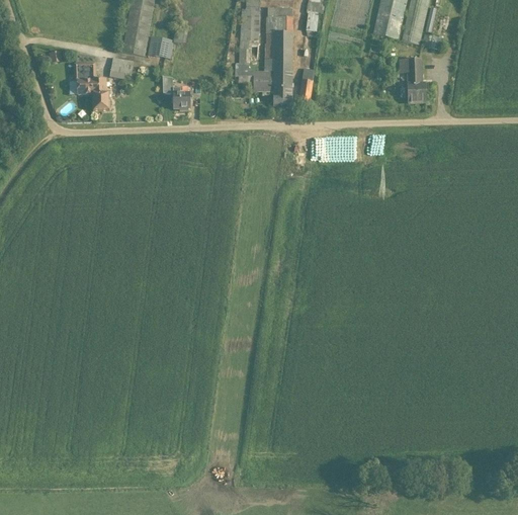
[(130,0),(121,52),(145,56),(154,0),(130,0)]
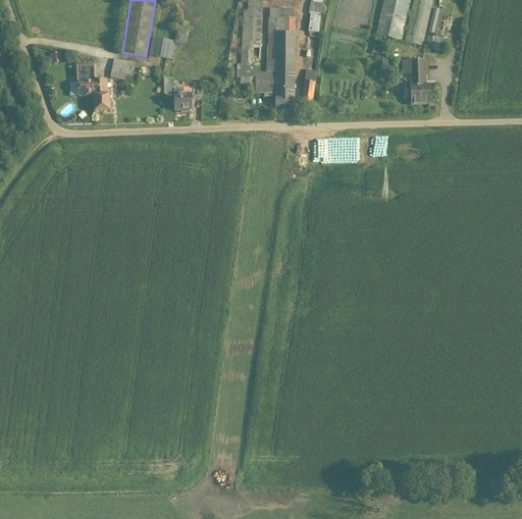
[(249,0),(249,8),(254,8),(262,9),(262,0),(249,0)]
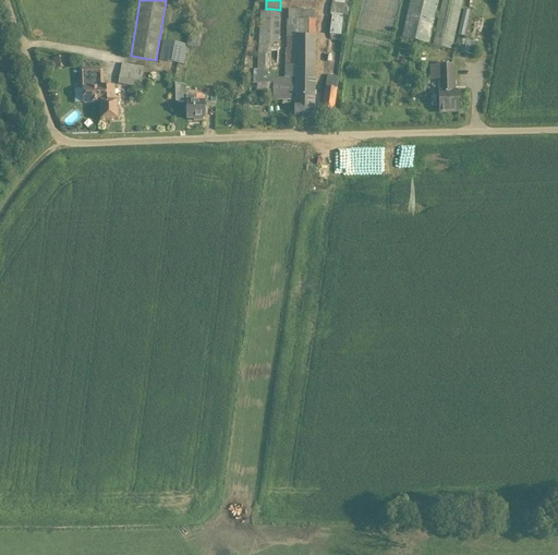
[(409,0),(401,36),(429,43),(438,0),(409,0)]
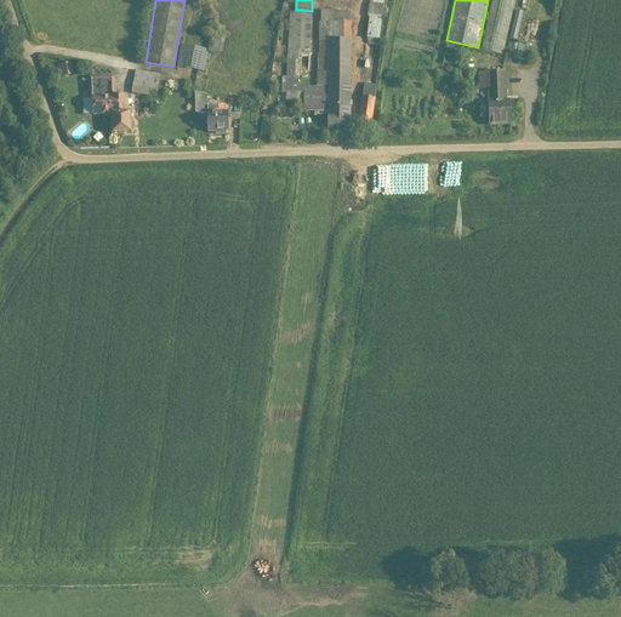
[(490,0),(480,49),(503,53),(514,0),(490,0)]
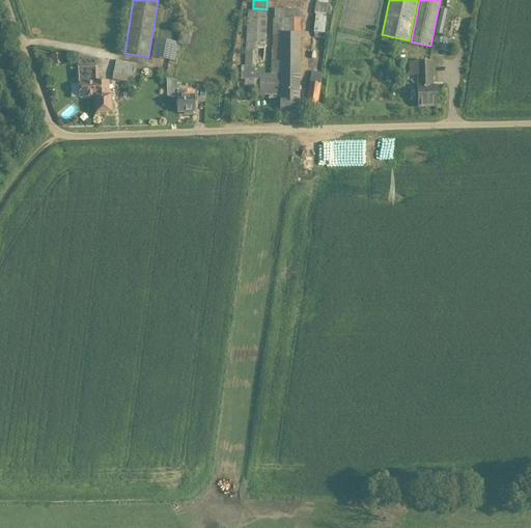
[(260,85),(259,73),(255,73),(256,58),(257,58),(258,46),(266,46),(266,42),(256,40),(258,8),(253,8),(248,8),(246,63),(242,63),(241,77),(243,77),(243,84),(249,84),(249,95),(253,95),(254,85),(260,85)]
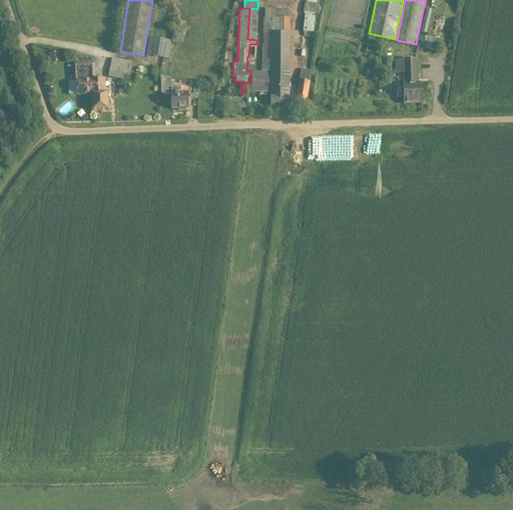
[(257,40),(258,9),(249,8),(247,39),(257,40)]
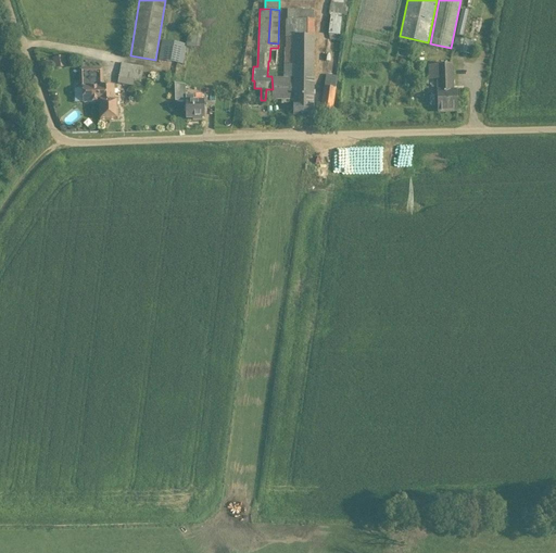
[(340,32),(340,15),(330,15),(330,32),(340,32)]
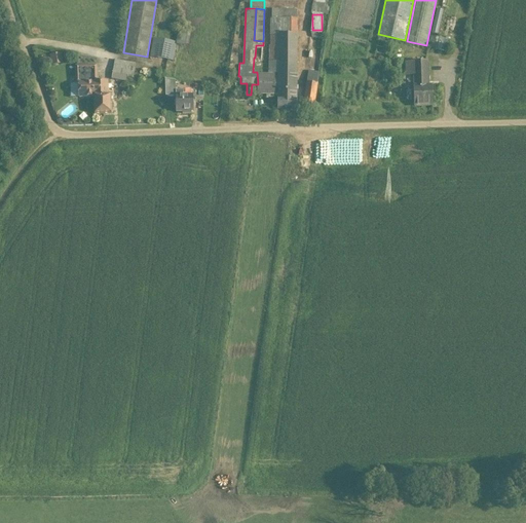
[(277,92),(297,92),(297,17),(296,17),(272,16),(271,16),(270,59),(269,59),(269,72),(257,72),(258,84),(258,92),(277,92)]
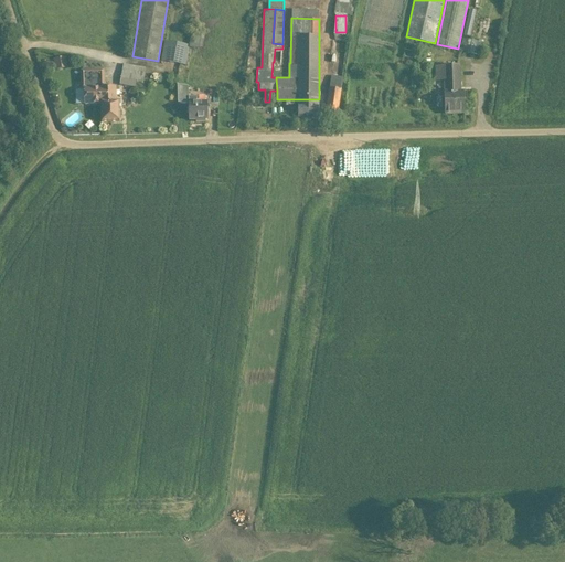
[(185,62),(190,42),(164,36),(160,57),(185,62)]
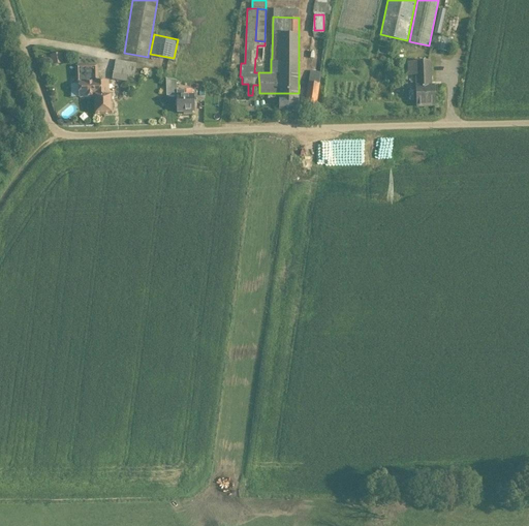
[(452,38),(433,34),(431,45),(449,50),(450,45),(453,47),(453,43),(450,42),(452,38)]
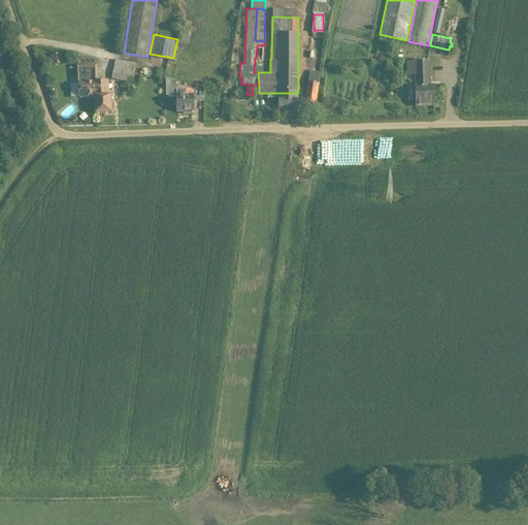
[(61,53),(52,55),(53,62),(62,61),(61,53)]
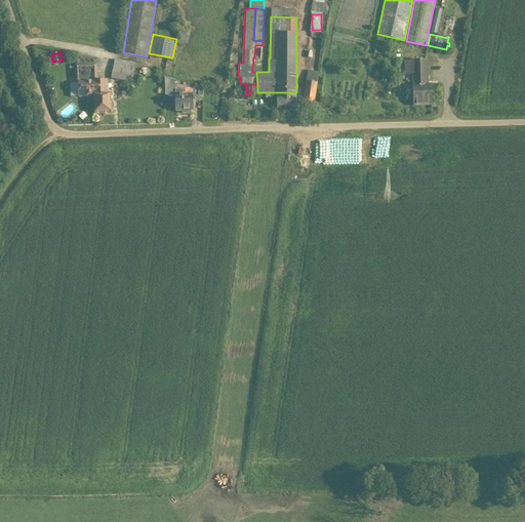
[(134,62),(115,58),(113,71),(132,75),(134,62)]
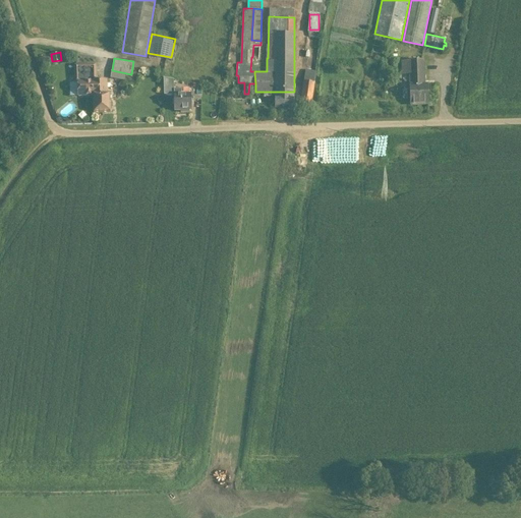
[(409,59),(402,60),(402,72),(410,72),(409,59)]
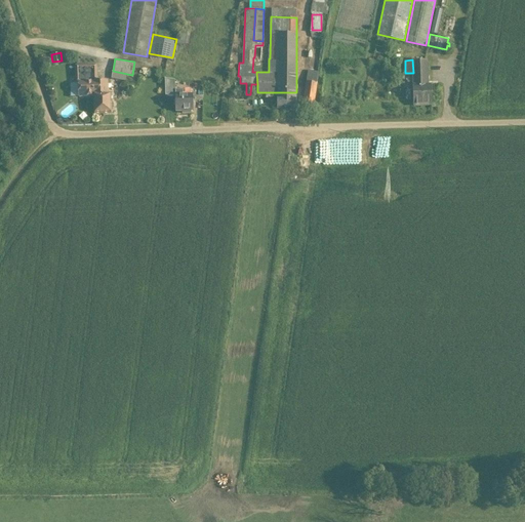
[(428,59),(412,59),(413,73),(413,85),(412,85),(413,104),(432,104),(431,84),(429,85),(428,59)]
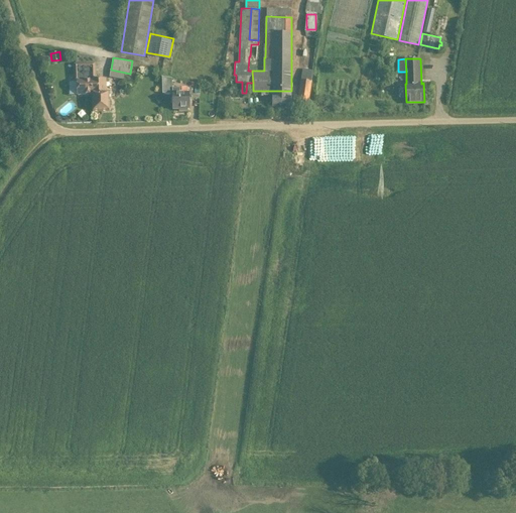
[(94,62),(76,63),(76,74),(78,73),(78,80),(78,94),(93,94),(93,93),(106,93),(105,79),(93,79),(93,73),(95,73),(94,62)]
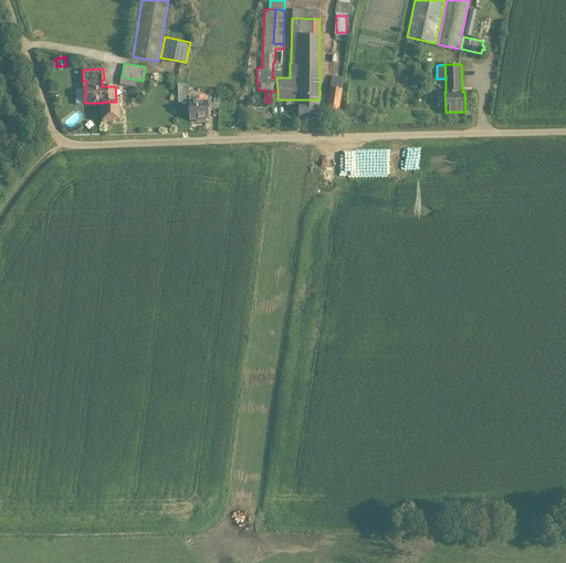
[(343,76),(332,75),(331,87),(342,89),(343,76)]
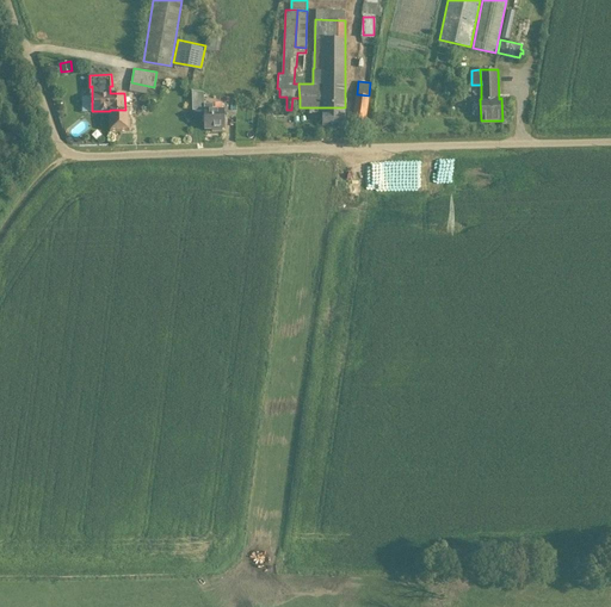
[(202,109),(202,88),(191,88),(191,109),(202,109)]
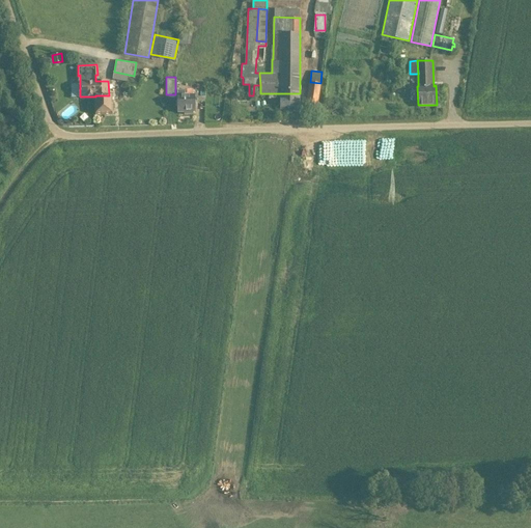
[(320,83),(310,82),(306,107),(307,107),(316,108),(320,83)]
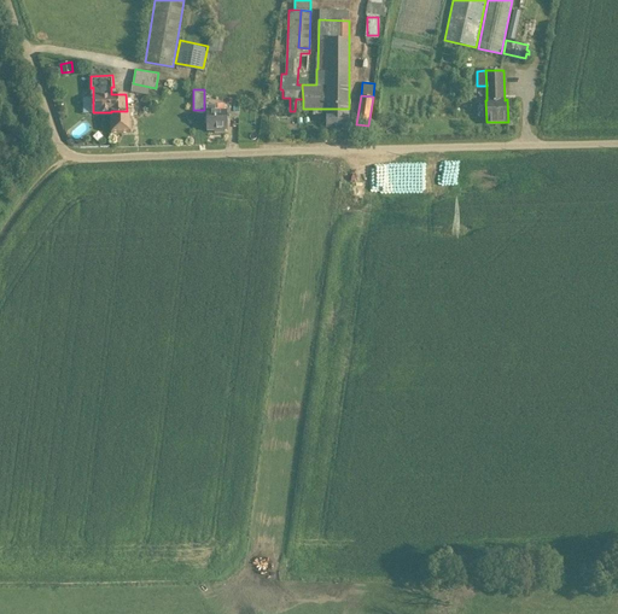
[(227,110),(215,111),(215,105),(207,105),(207,129),(215,129),(215,132),(225,130),(225,129),(227,129),(227,110)]
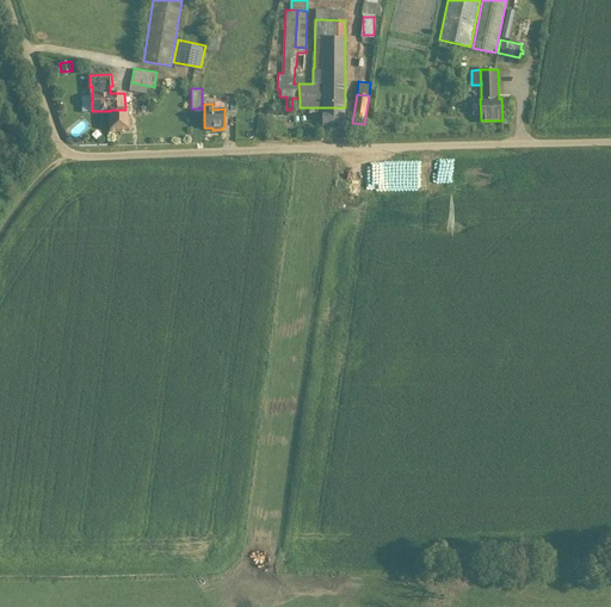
[(345,107),(322,107),(322,125),(345,125),(345,107)]
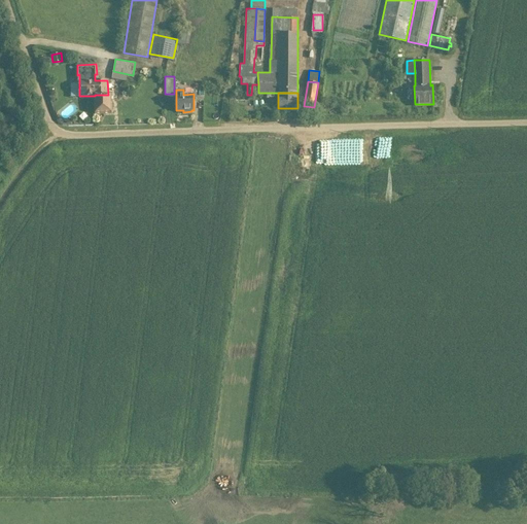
[(108,95),(95,95),(95,96),(95,112),(112,111),(111,95),(108,95)]
